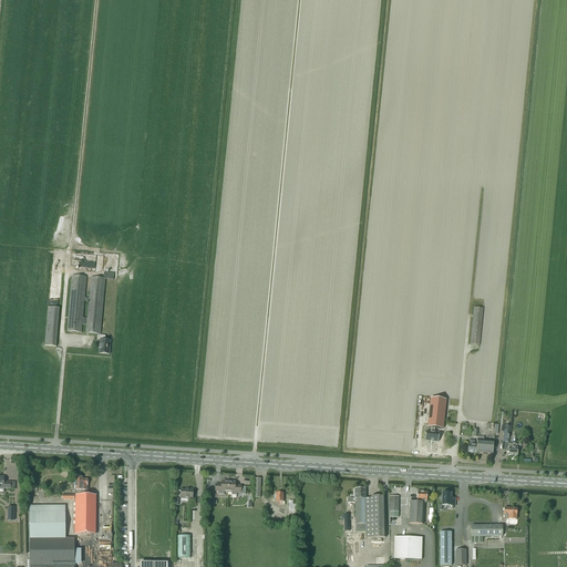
[(81,333),(82,325),(86,326),(85,333),(98,334),(96,340),(101,340),(99,353),(110,354),(111,341),(105,340),(105,336),(100,336),(105,279),(113,280),(114,274),(104,272),(103,279),(91,278),(89,298),(84,298),(86,277),(72,276),(66,332),(81,333)]
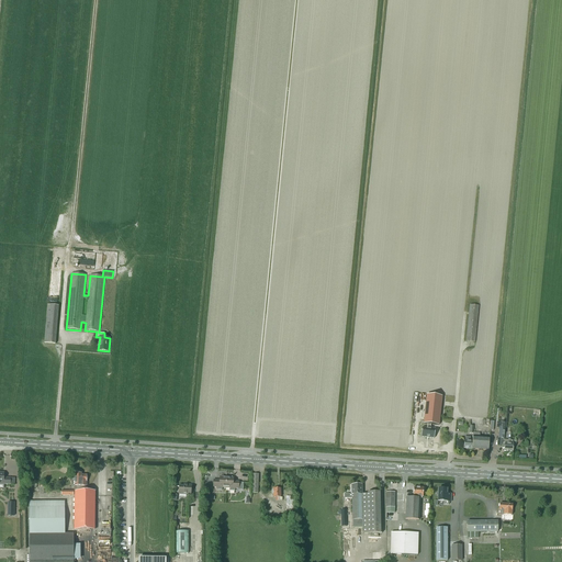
[(44,344),(55,345),(58,306),(47,305),(44,344)]
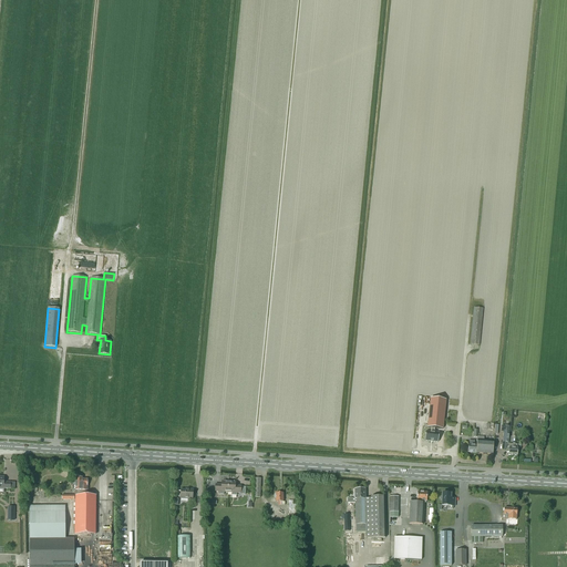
[(431,399),(428,428),(431,429),(434,429),(443,430),(446,400),(431,399)]
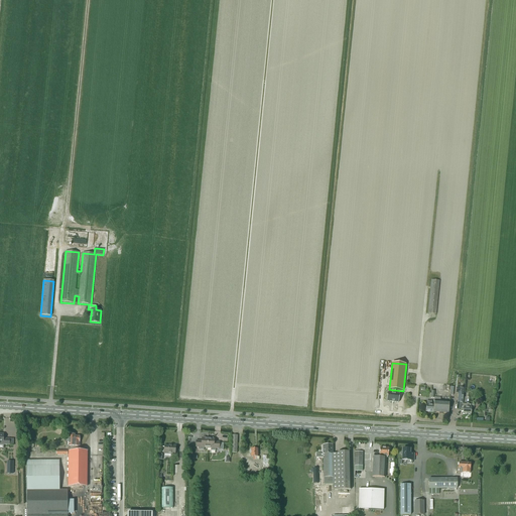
[(457,388),(457,393),(459,393),(458,402),(458,410),(461,410),(461,409),(462,409),(462,412),(464,412),(463,414),(471,415),(472,408),(471,408),(471,405),(469,405),(469,403),(467,403),(467,404),(463,404),(463,401),(464,393),(464,388),(457,388)]
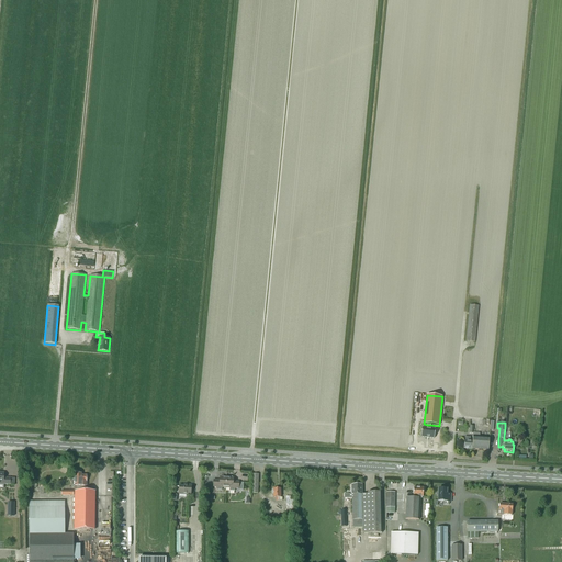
[(422,428),(422,437),(434,438),(435,429),(430,429),(430,425),(427,425),(427,428),(422,428)]
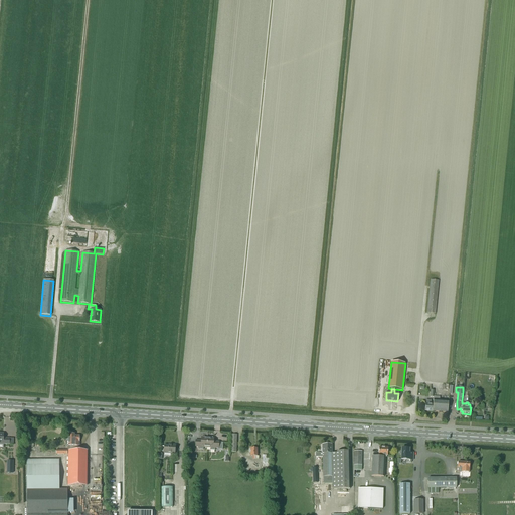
[(430,397),(434,398),(433,404),(431,404),(431,400),(425,400),(425,404),(424,411),(448,412),(449,401),(440,400),(440,397),(434,396),(434,391),(431,390),(430,397)]
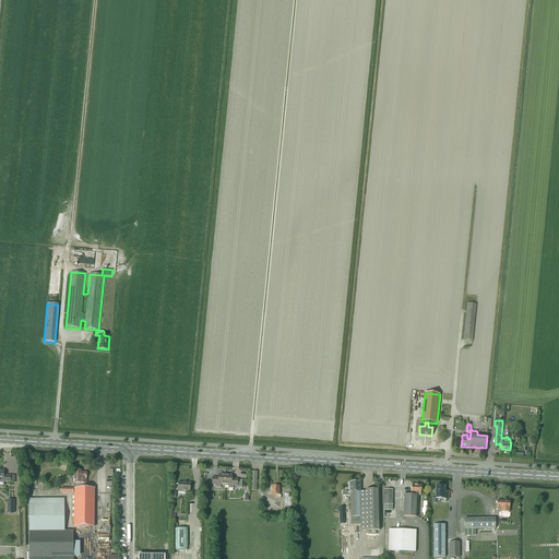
[(0,482),(3,482),(10,482),(14,483),(15,476),(10,476),(3,475),(3,471),(0,471),(0,482)]
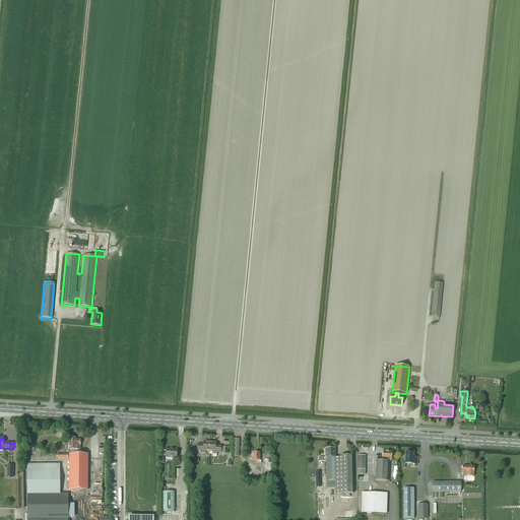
[(80,446),(80,440),(75,440),(75,439),(69,438),(69,450),(69,454),(69,491),(87,491),(88,455),(78,454),(78,450),(80,450),(80,446)]
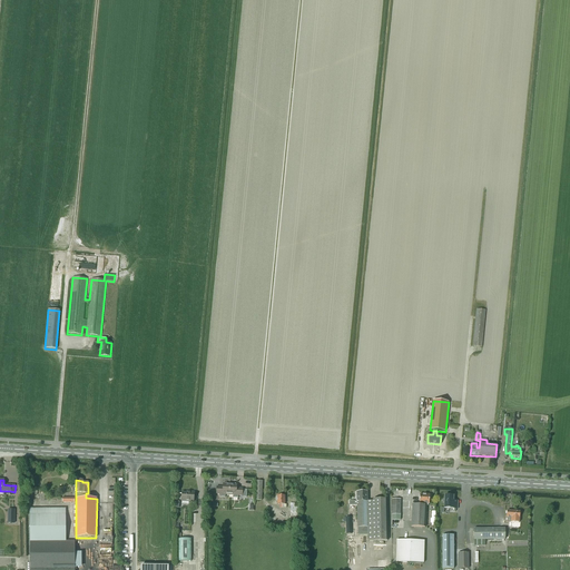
[(225,495),(229,495),(229,484),(227,484),(227,483),(224,483),(224,484),(223,483),(223,488),(220,488),(217,487),(216,494),(220,494),(220,498),(225,498),(225,495)]
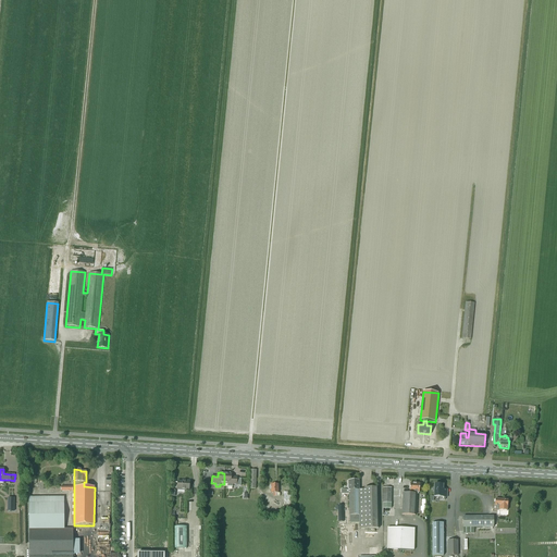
[(224,473),(224,484),(227,484),(227,486),(233,487),(233,484),(236,485),(236,486),(240,486),(242,479),(237,479),(237,478),(233,478),(231,478),(232,473),(231,473),(227,472),(227,473),(224,473)]
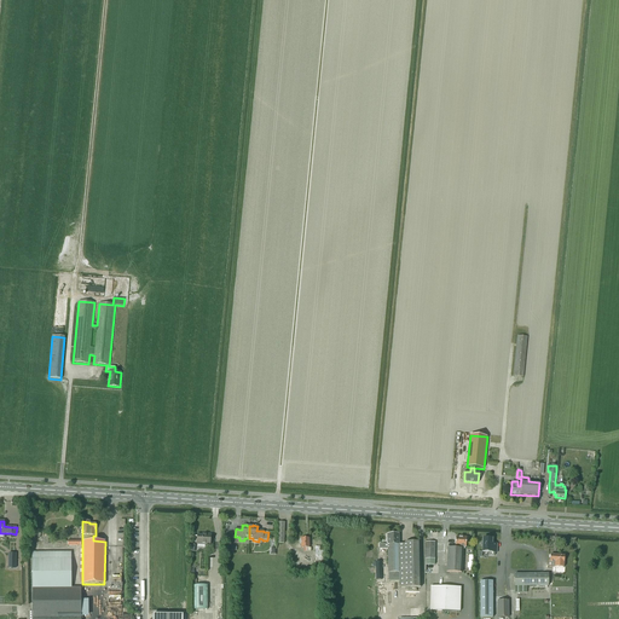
[(197,544),(210,545),(210,534),(206,534),(206,536),(197,534),(197,544)]
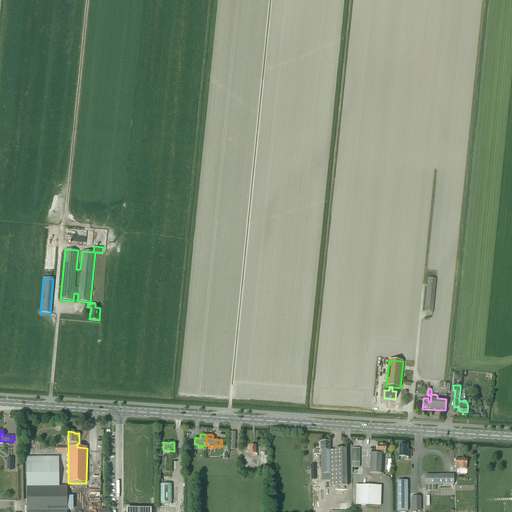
[(320,447),(320,450),(321,450),(321,451),(319,451),(319,450),(314,450),(314,454),(321,454),(321,481),(330,481),(330,487),(348,486),(347,449),(335,449),(335,451),(330,451),(330,442),(321,442),(321,447),(320,447)]
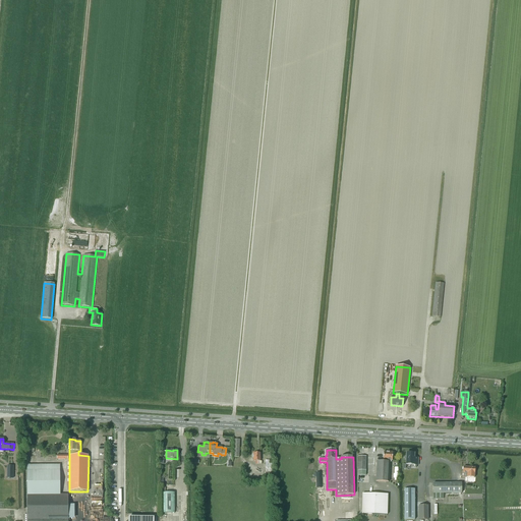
[(375,481),(389,482),(390,460),(392,461),(393,453),(384,452),(383,460),(386,460),(386,462),(377,461),(375,481)]
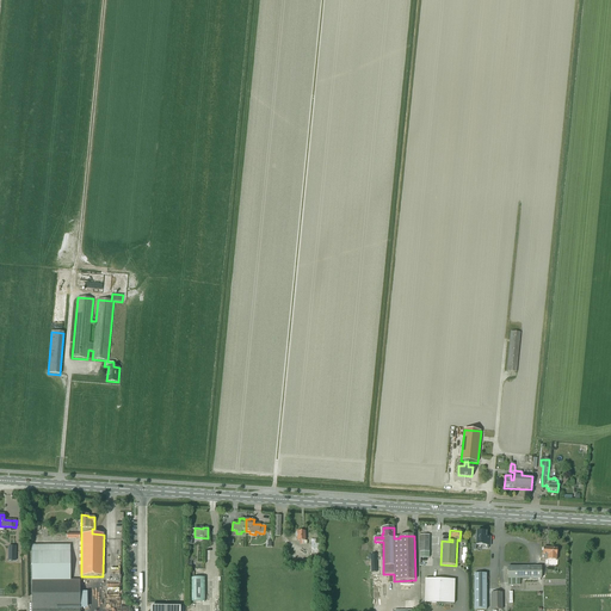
[(297,532),(296,532),(296,537),(297,537),(297,541),(300,541),(300,544),(300,545),(307,545),(307,541),(306,541),(304,531),(297,531),(297,532)]
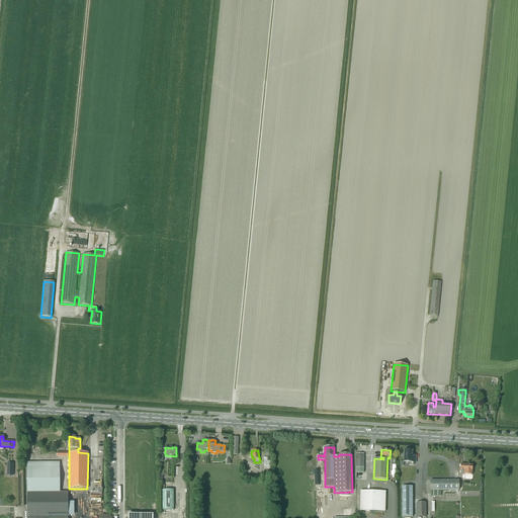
[(404,451),(404,462),(409,462),(409,465),(414,465),(414,462),(415,462),(416,455),(412,455),(412,451),(404,451)]
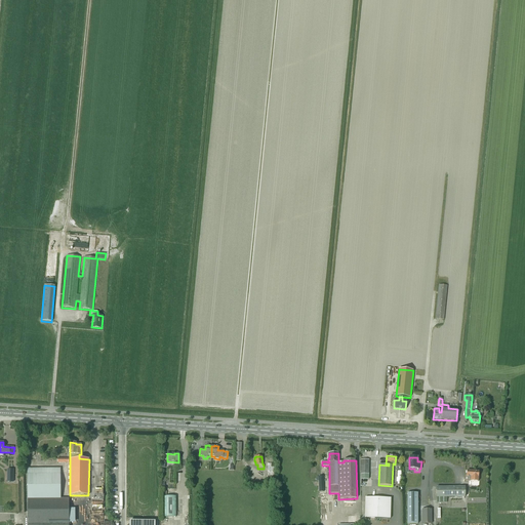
[(275,482),(275,463),(268,463),(268,477),(267,477),(267,482),(275,482)]
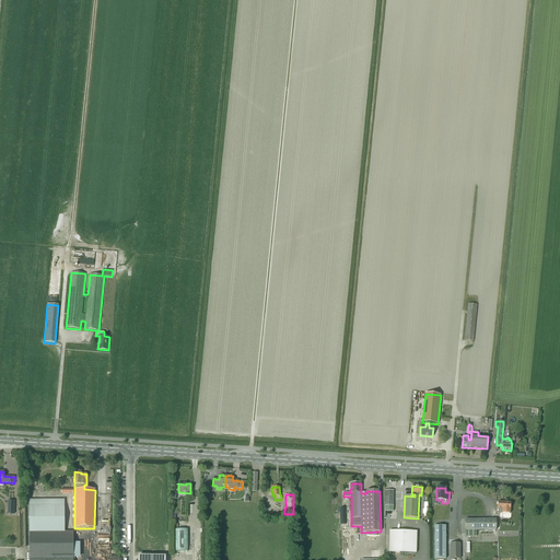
[(30,552),(25,552),(25,559),(73,559),(73,532),(65,532),(65,499),(30,499),(30,552)]
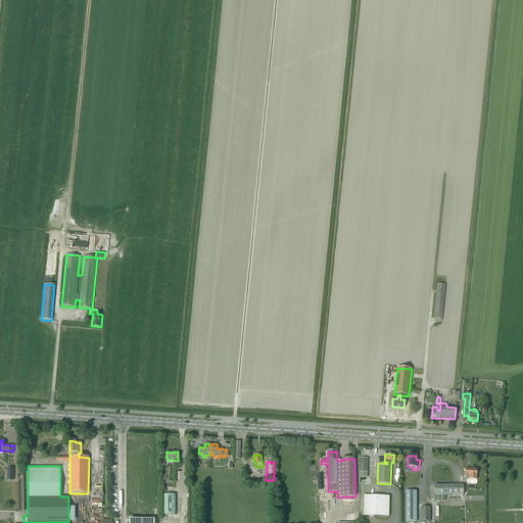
[(465,479),(469,479),(476,480),(476,476),(477,476),(477,470),(465,469),(465,475),(465,479)]
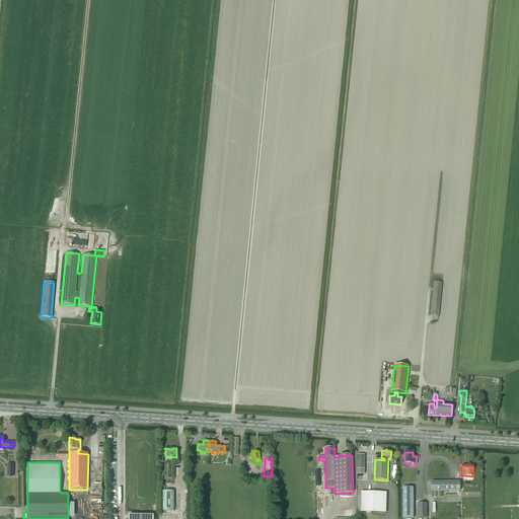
[(459,482),(431,482),(432,497),(442,497),(442,492),(445,492),(445,493),(460,493),(459,482)]
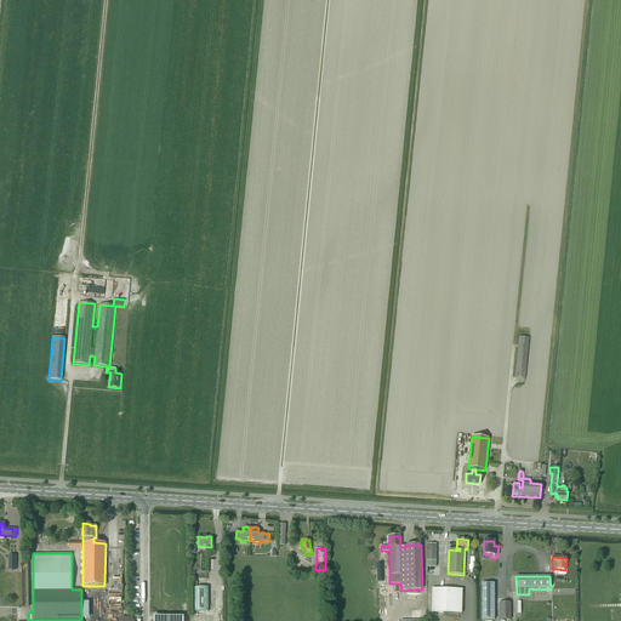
[(494,584),(483,584),(483,620),(494,620),(494,584)]
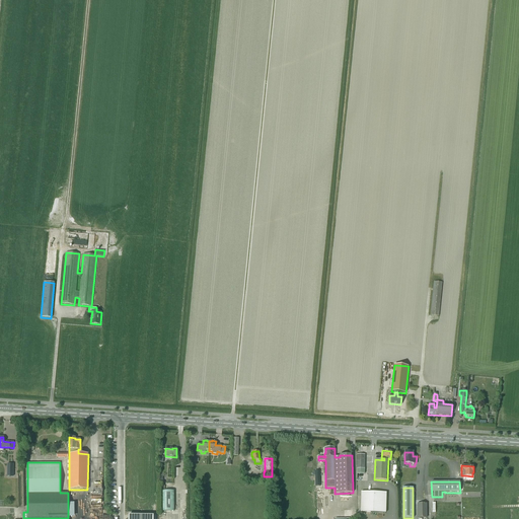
[(162,491),(162,511),(173,511),(173,491),(162,491)]
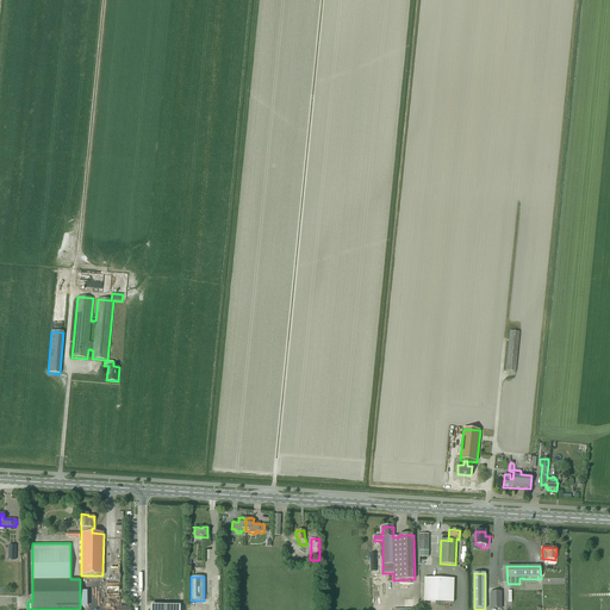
[(423,602),(453,603),(454,579),(424,578),(423,602)]
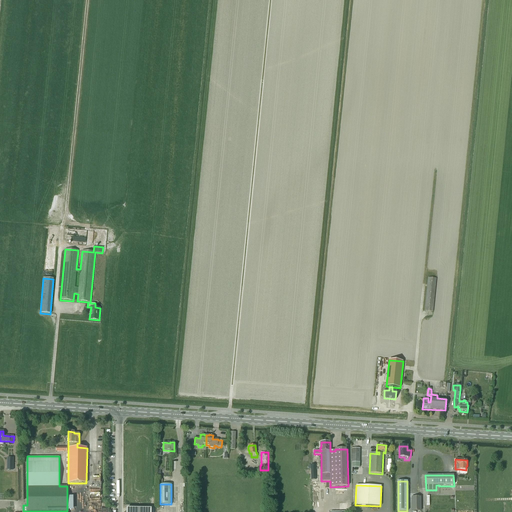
[(439,487),(439,495),(454,495),(454,486),(439,487)]
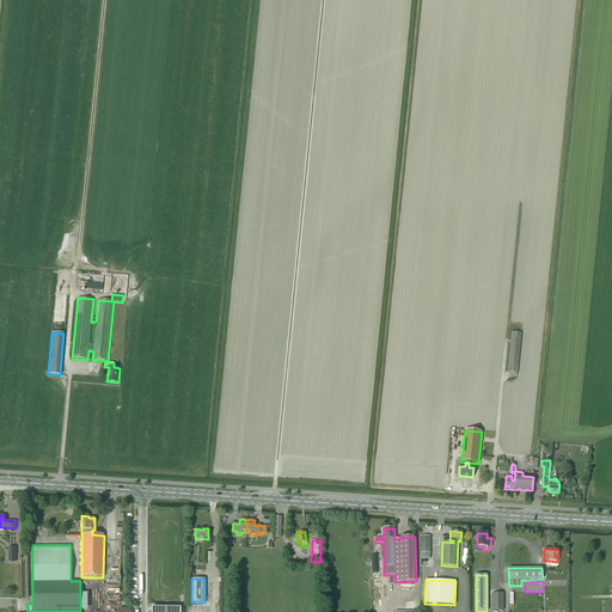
[(493,594),(493,611),(503,611),(503,594),(493,594)]
